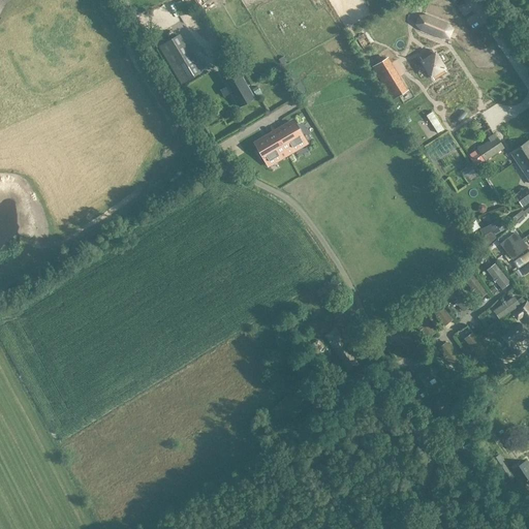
[(432,10),(430,16),(435,24),(465,36),(475,33),(477,27),(472,17),(441,5),(432,10)]
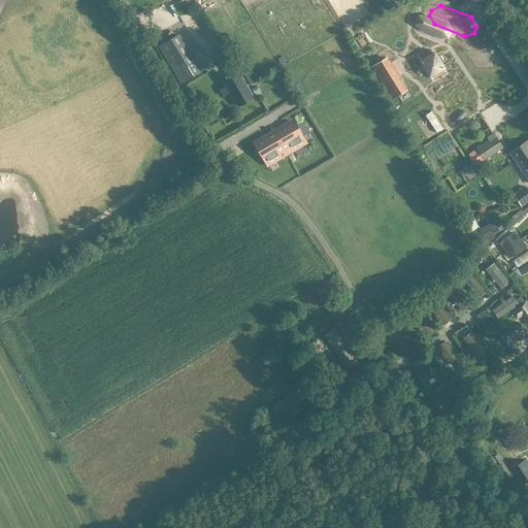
[(177,36),(159,46),(180,83),(198,72),(177,36)]
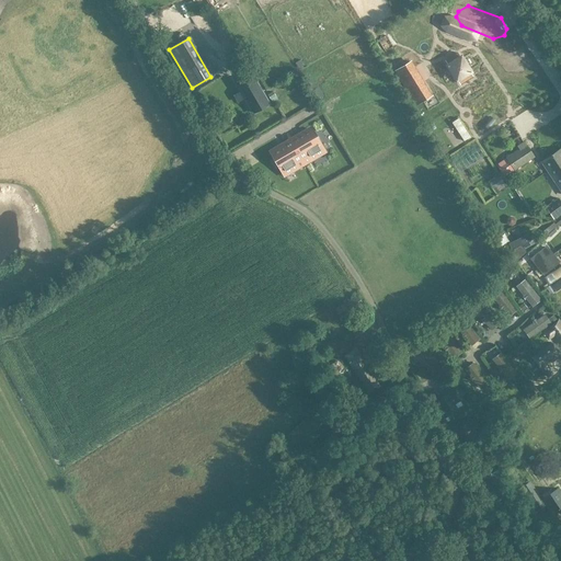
[(458,54),(445,63),(459,84),(472,77),(458,54)]
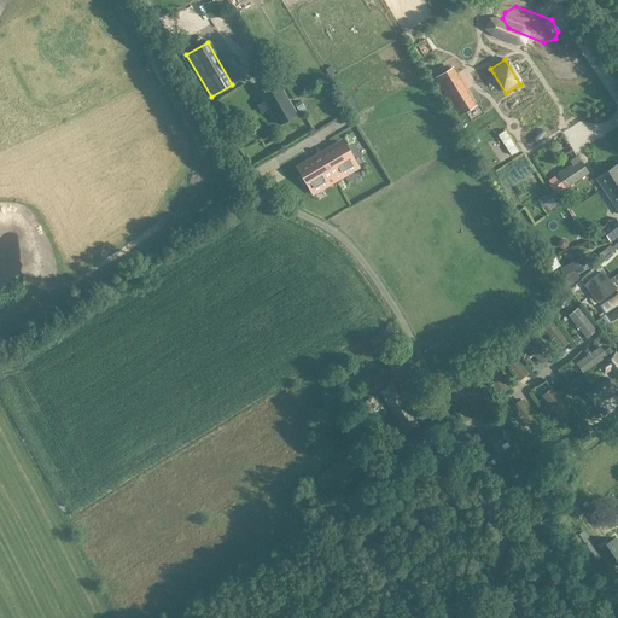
[(435,79),(458,115),(473,105),(450,69),(435,79)]
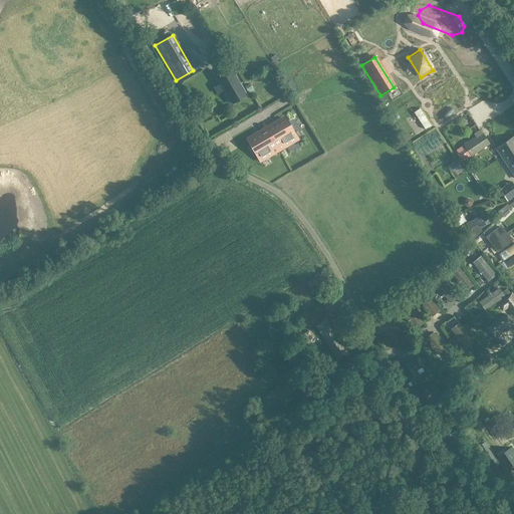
[(247,95),(234,72),(219,81),(232,103),(247,95)]
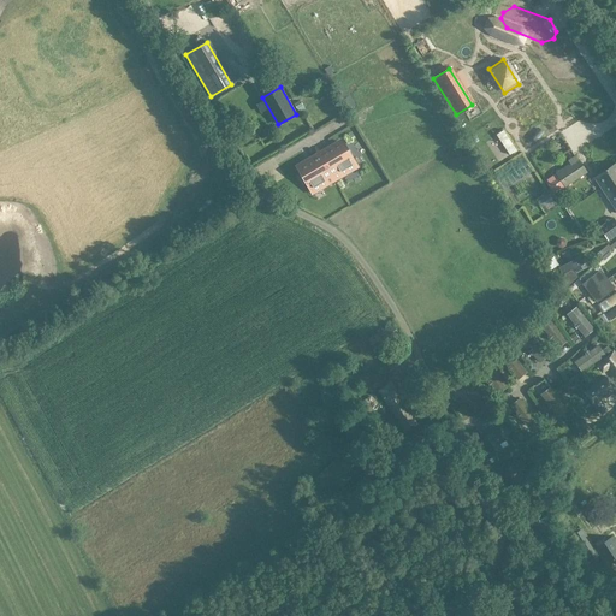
[(256,135),(264,130),(258,120),(250,125),(256,135)]
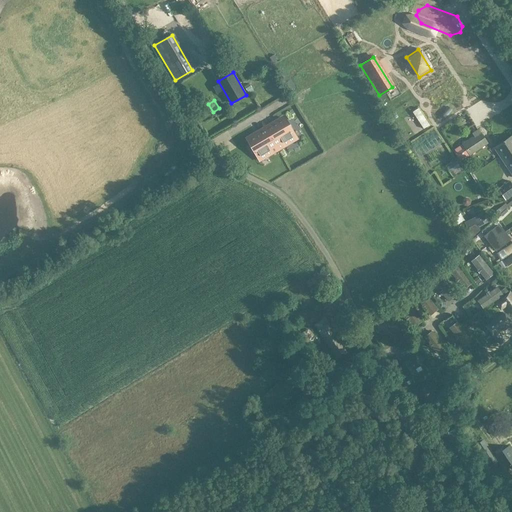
[(284,118),(266,129),(278,149),(296,139),(284,118)]
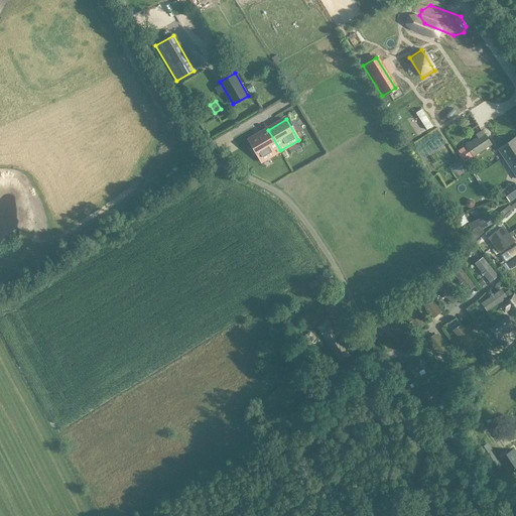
[(413,143),(417,149),(441,133),(437,127),(413,143)]
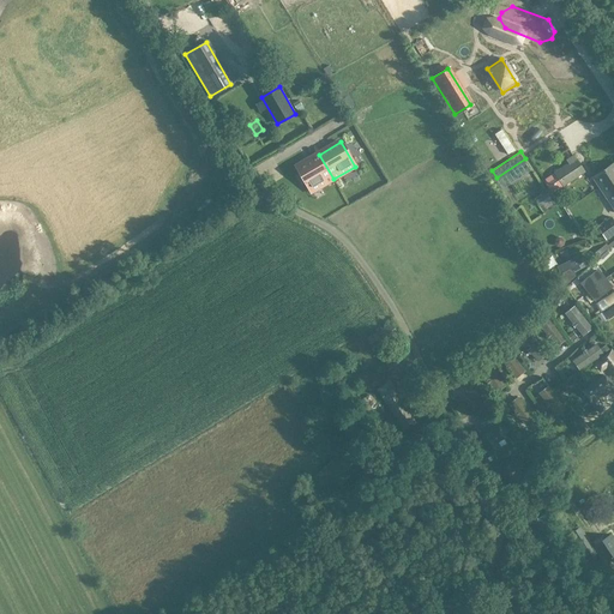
[(312,192),(333,179),(319,155),(298,167),(312,192)]
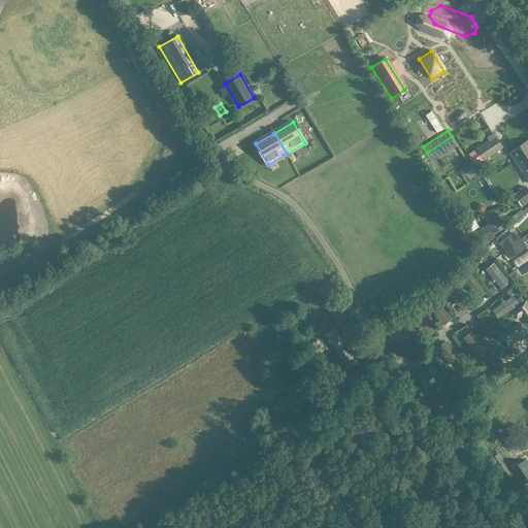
[(484,161),(484,160),(502,147),(493,133),(487,137),(489,140),(476,149),(476,150),(469,154),(476,165),(484,161)]
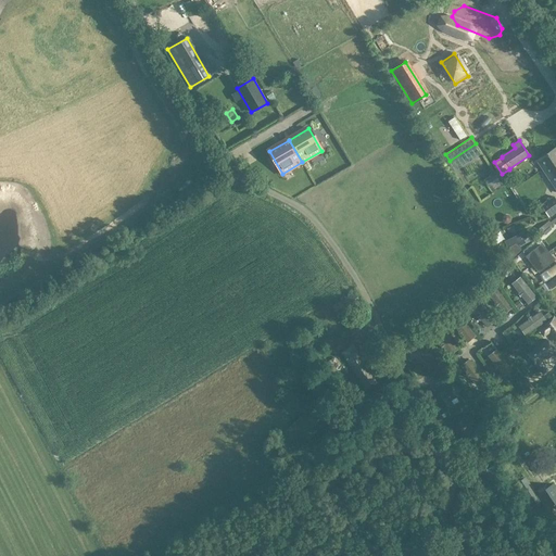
[(555,147),(536,161),(555,189),(555,147)]
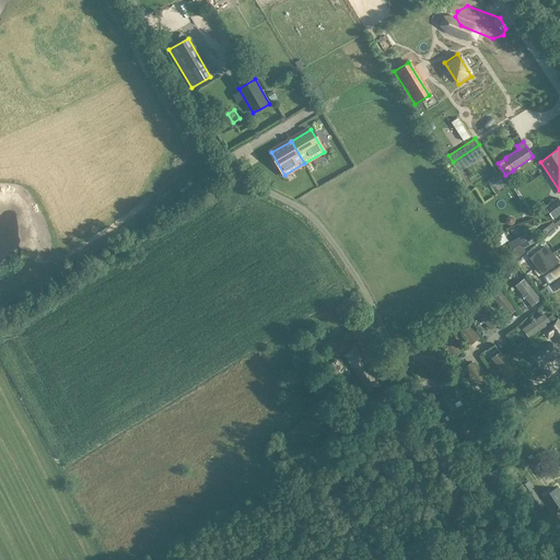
[(498,173),(489,176),(492,185),(500,182),(498,173)]
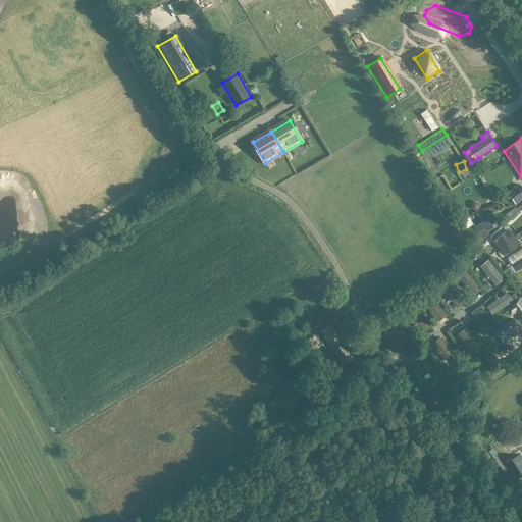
[(515,204),(521,199),(521,187),(520,184),(507,193),(515,204)]
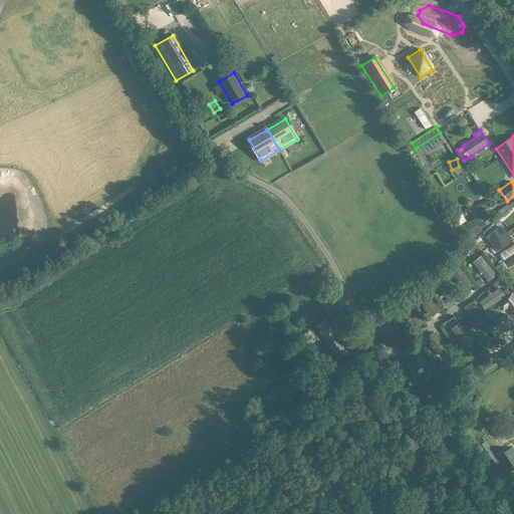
[(485,213),(466,223),(470,231),(466,233),(471,240),(482,231),(482,232),(487,229),(485,226),(490,223),(485,213)]
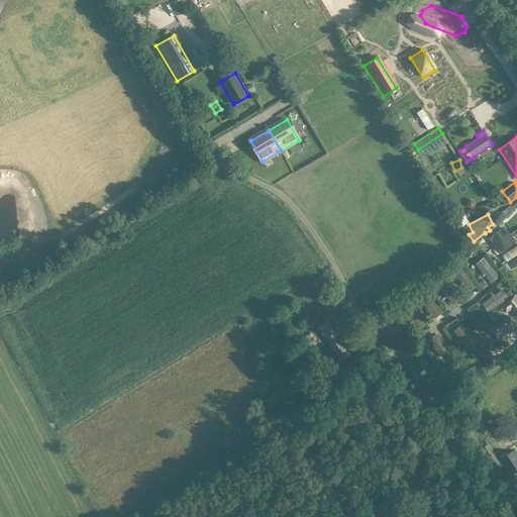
[(489,237),(495,245),(502,239),(496,231),(489,237)]
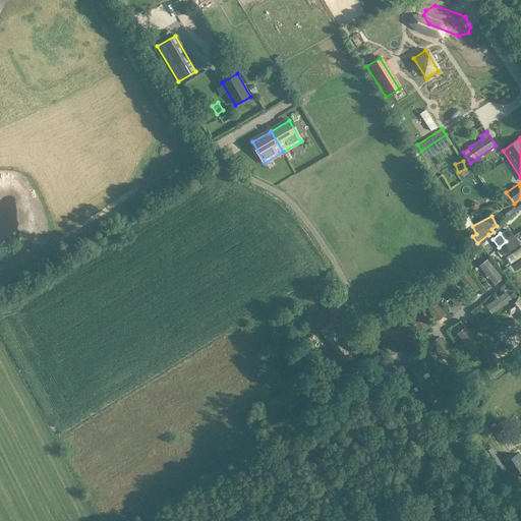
[(513,249),(506,241),(499,247),(505,255),(513,249)]
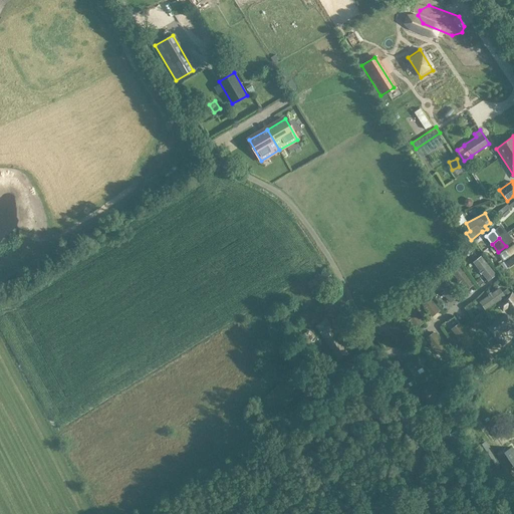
[(504,260),(509,267),(513,263),(513,256),(513,255),(504,260)]
